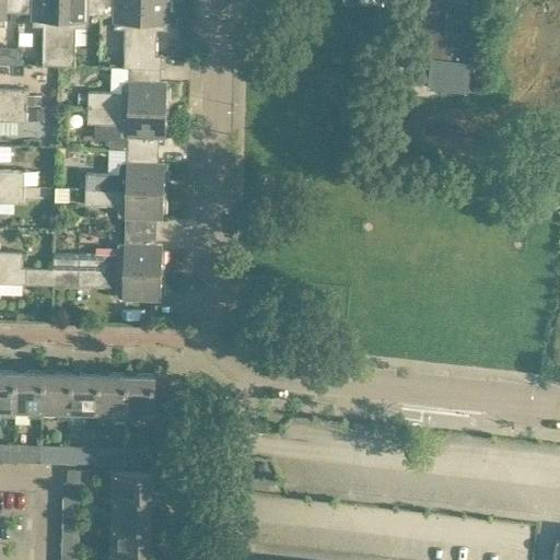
[(0,0),(0,23),(4,24),(6,18),(6,11),(11,11),(20,11),(19,0),(0,0)]
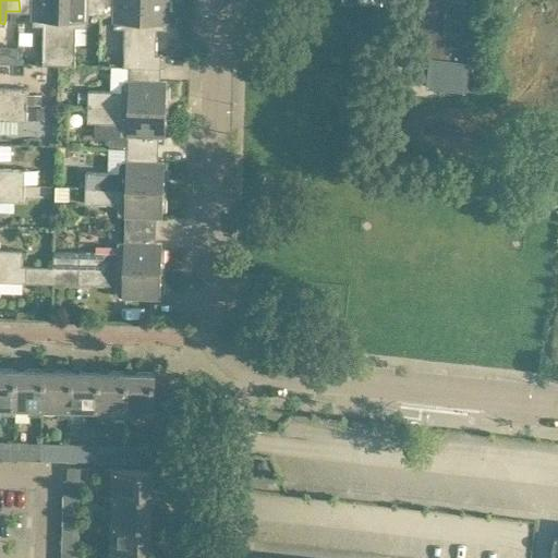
[(19,0),(20,11),(33,12),(32,19),(33,19),(33,25),(44,25),(43,63),(58,64),(60,0),(19,0)]
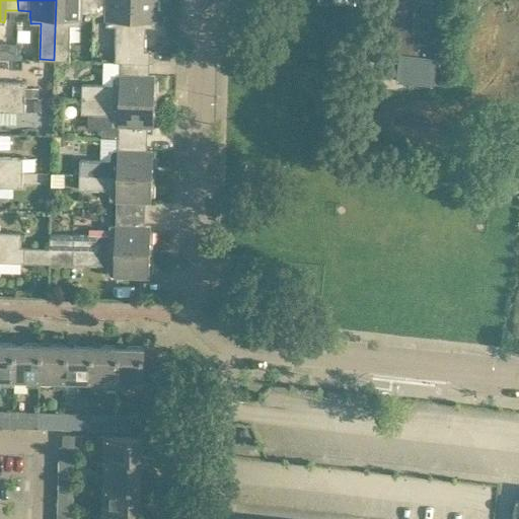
[(81,12),(93,12),(93,0),(56,0),(54,60),(69,60),(70,24),(80,24),(80,18),(81,18),(81,12)]
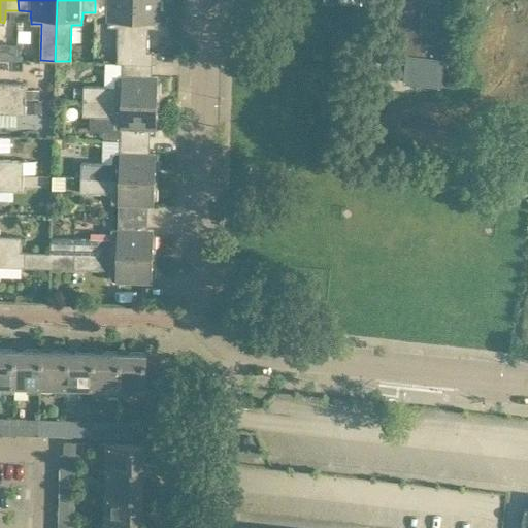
[(117,63),(123,63),(132,63),(133,0),(95,0),(95,12),(107,13),(107,20),(108,20),(108,26),(118,26),(117,63)]
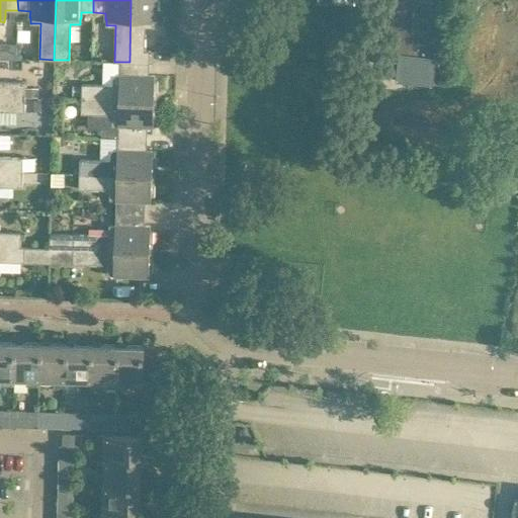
[(131,0),(130,62),(149,62),(150,51),(151,51),(151,50),(144,51),(146,26),(156,26),(156,20),(157,0),(131,0)]
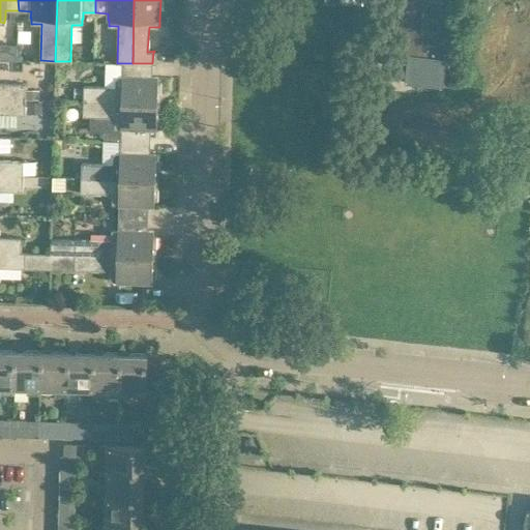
[(400,0),(395,39),(401,39),(398,66),(406,67),(405,82),(443,86),(443,85),(452,86),(457,43),(452,43),(457,7),(447,6),(447,0),(423,0),(423,3),(400,0)]
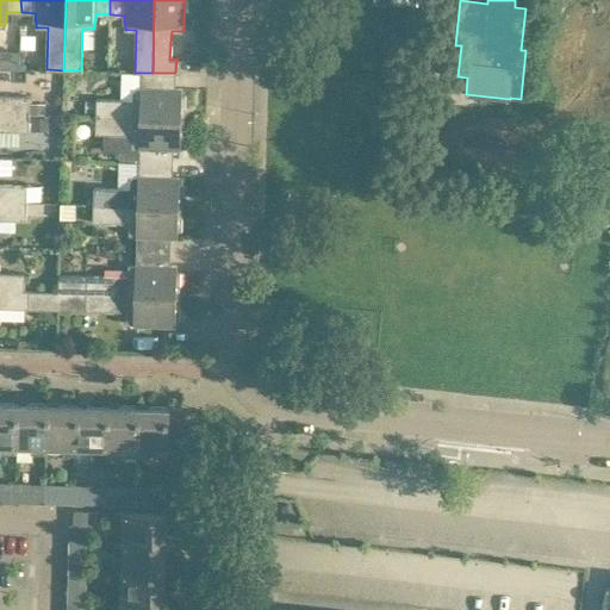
[(97,99),(97,116),(185,118),(185,117),(181,117),(181,107),(185,107),(186,94),(182,94),(182,87),(175,87),(175,73),(153,73),(142,73),(141,87),(141,88),(134,88),(134,100),(97,99)]
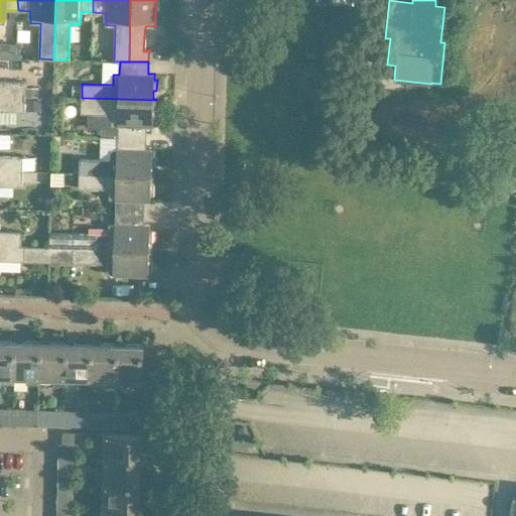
[(0,95),(25,96),(25,82),(0,80),(0,95)]
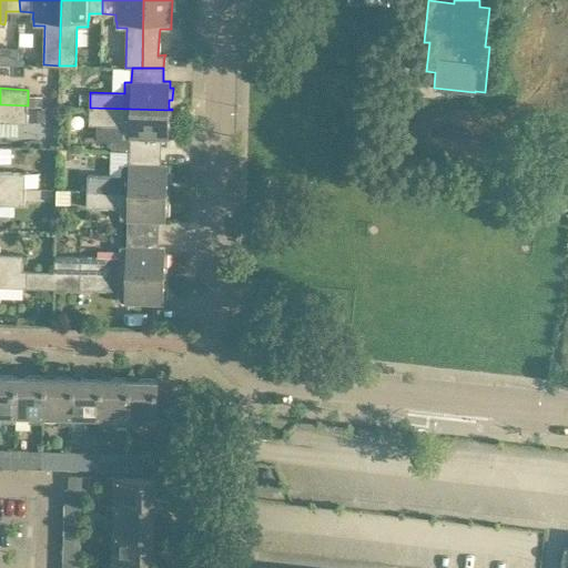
[(80,93),(79,104),(88,104),(89,94),(80,93)]
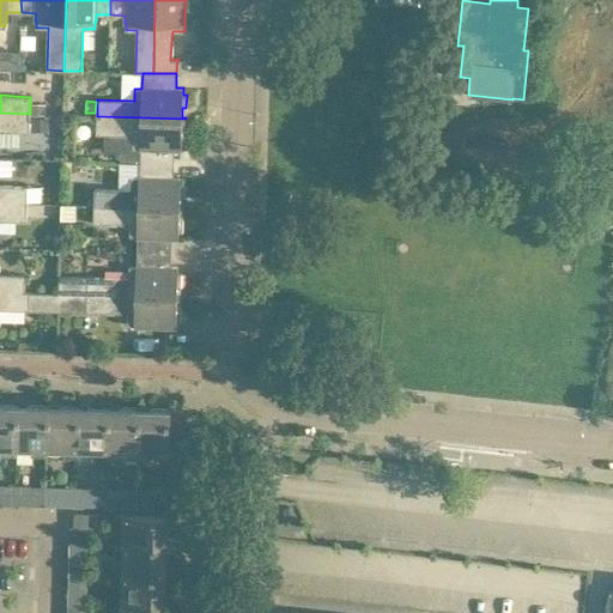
[(30,103),(30,114),(46,114),(46,103),(30,103)]
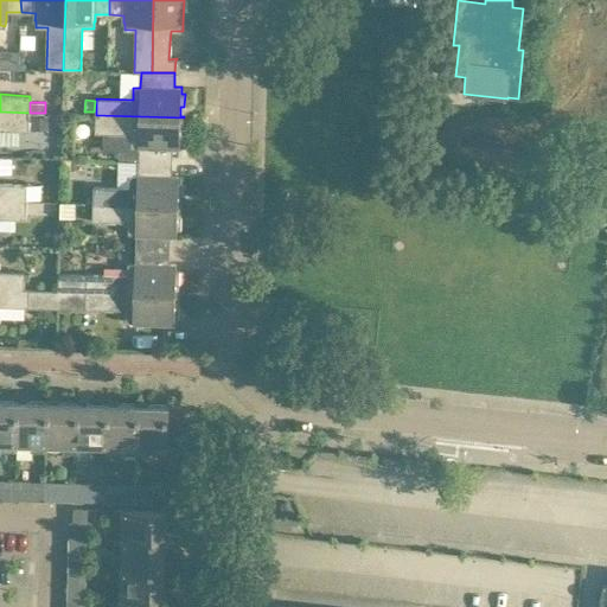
[(0,144),(18,145),(18,131),(29,131),(30,113),(0,112),(0,144)]
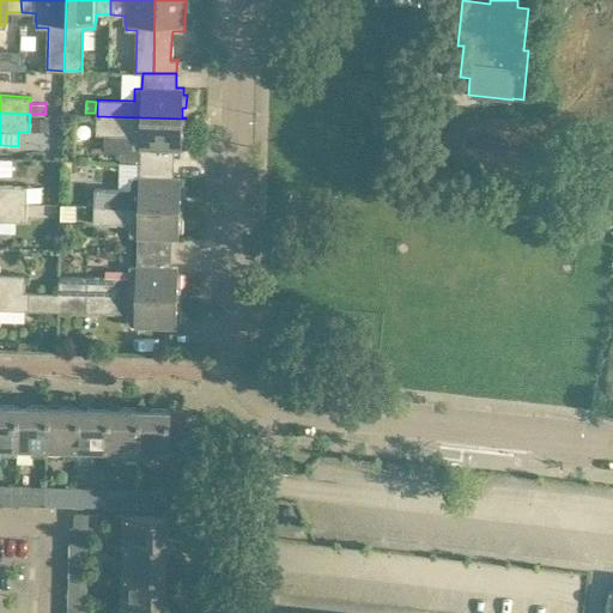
[(97,116),(96,134),(104,134),(122,135),(121,151),(121,161),(140,162),(174,163),(175,149),(182,149),(182,143),(186,143),(186,129),(182,128),(182,119),(186,119),(97,116)]
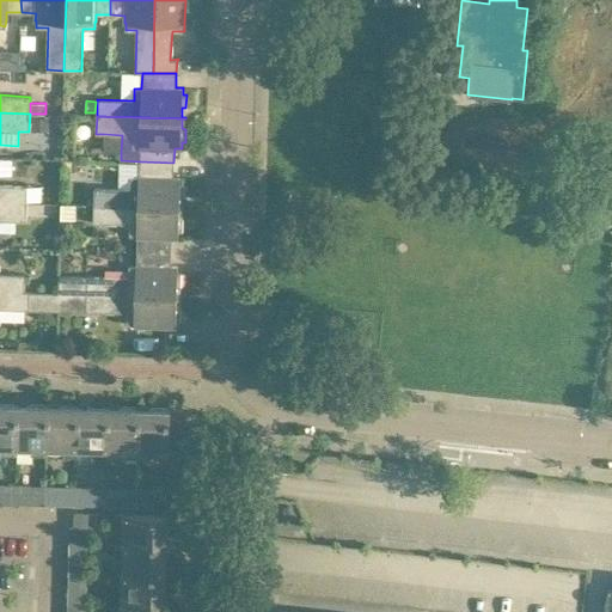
[(31,117),(30,130),(49,130),(49,117),(31,117)]
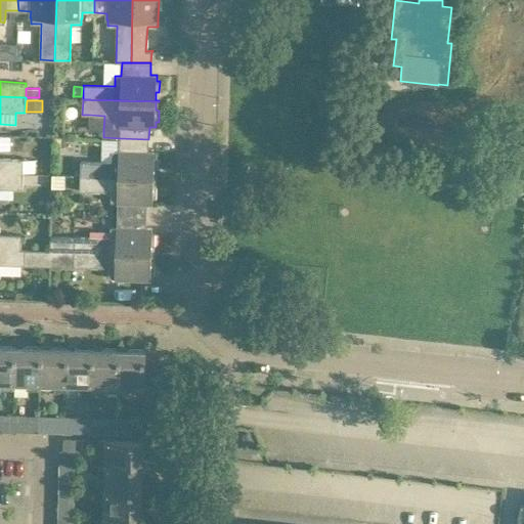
[(81,161),(81,175),(157,177),(157,176),(154,176),(154,168),(157,168),(157,157),(155,157),(155,151),(148,150),(148,139),(120,138),(119,150),(119,151),(113,151),(113,161),(81,161)]
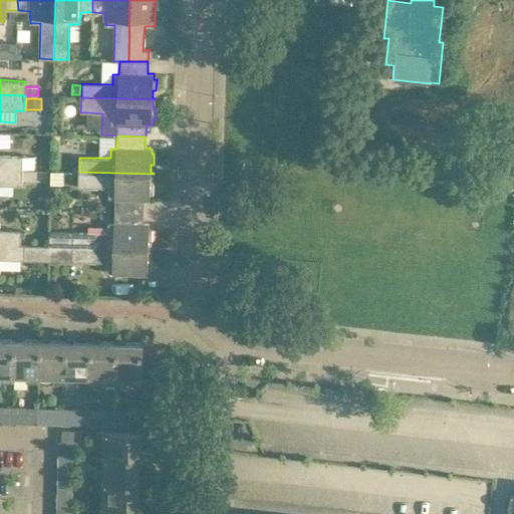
[(0,169),(23,170),(23,168),(34,169),(35,156),(23,156),(0,155),(0,169)]
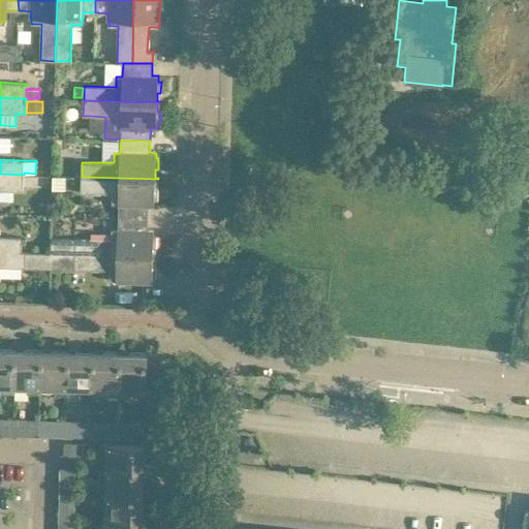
[(65,174),(54,173),(53,185),(65,186),(65,174)]
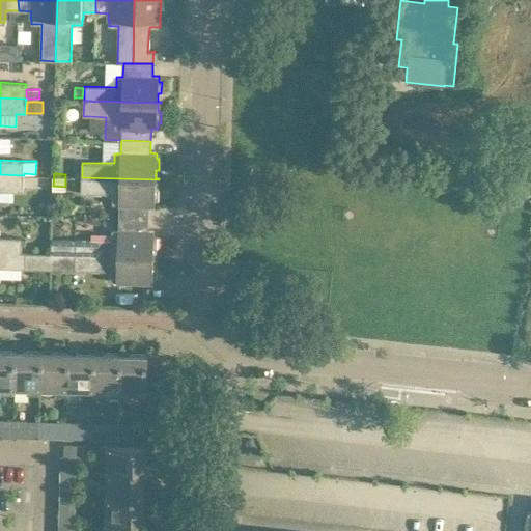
[(0,190),(23,191),(24,175),(0,174),(0,190)]
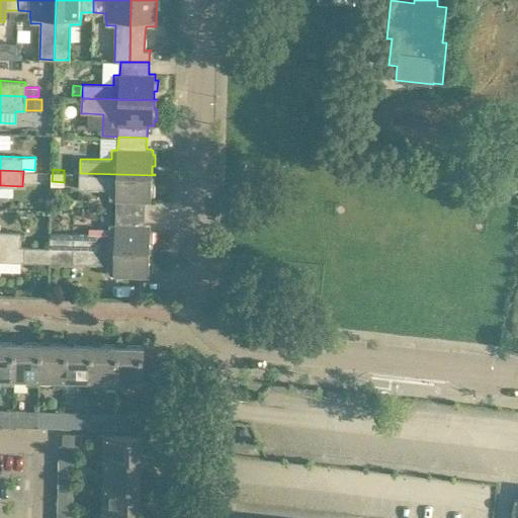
[(116,199),(116,211),(145,212),(146,200),(152,200),(152,195),(155,195),(155,184),(152,184),(152,175),(155,175),(80,173),(79,188),(110,189),(110,198),(115,198),(115,199),(116,199)]
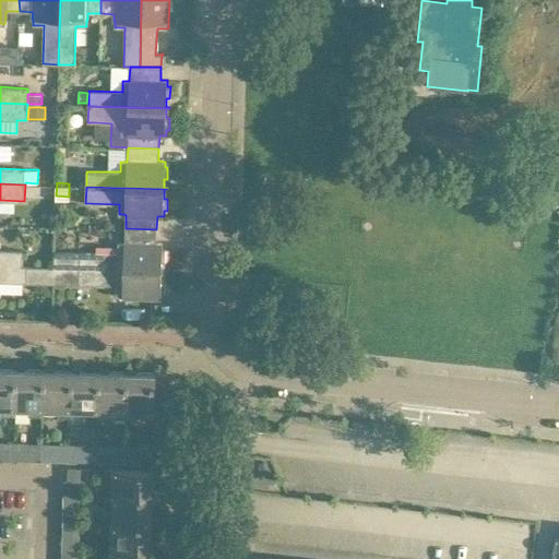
[(54,251),(54,266),(165,270),(165,269),(162,269),(162,260),(165,260),(165,248),(163,248),(163,242),(156,242),(156,229),(126,228),(125,241),(125,242),(118,242),(118,253),(54,251)]
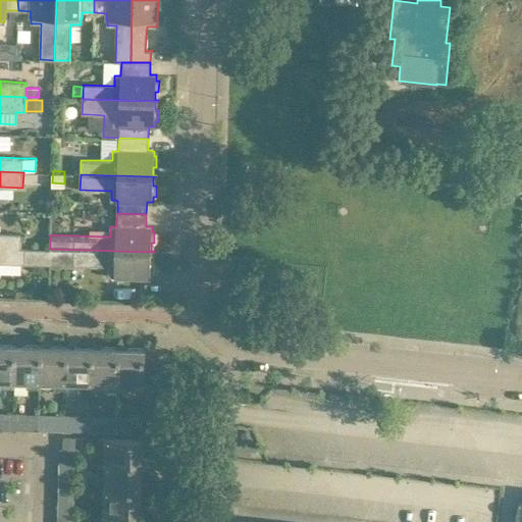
[(0,247),(21,248),(21,233),(0,232),(0,247)]
